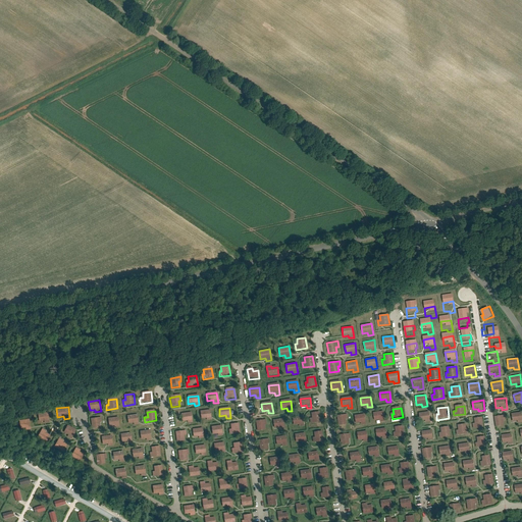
[(210,411),(200,412),(201,419),(207,418),(207,421),(212,421),(210,411)]
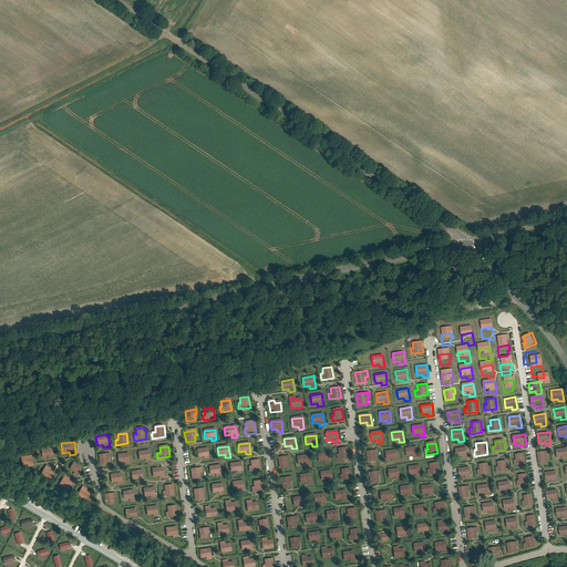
[(41,449),(42,459),(49,457),(49,461),(54,460),(53,447),(41,449)]
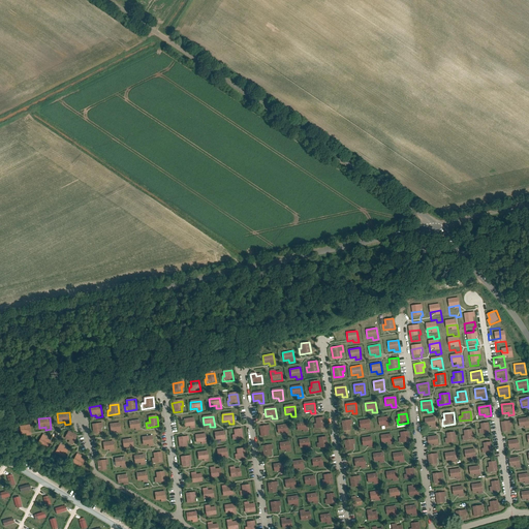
[(325,428),(323,417),(315,419),(316,424),(314,425),(315,429),(325,428)]
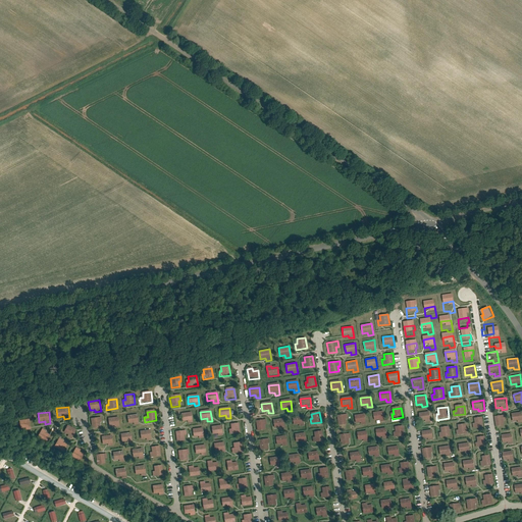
[(428,412),(418,414),(420,422),(424,421),(425,423),(430,422),(428,412)]
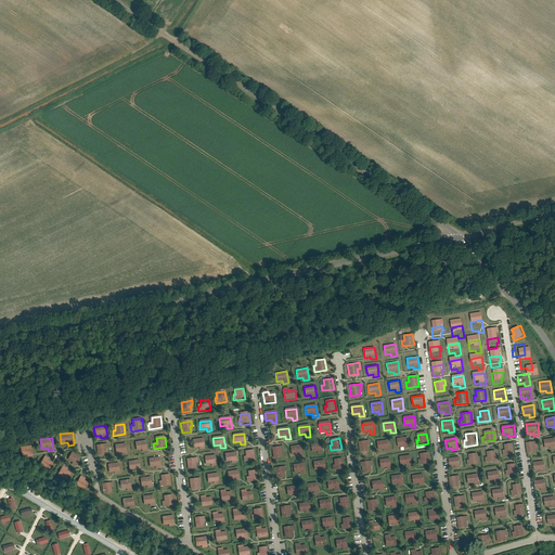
[(203,439),(192,440),(193,448),(198,448),(199,451),(204,450),(203,439)]
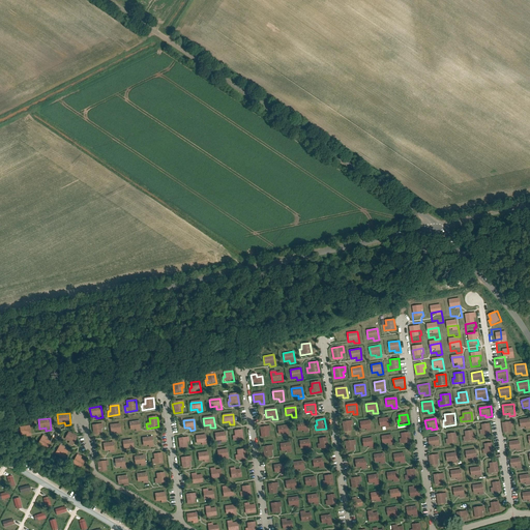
[(389,419),(379,420),(380,428),(386,427),(386,430),(391,430),(389,419)]
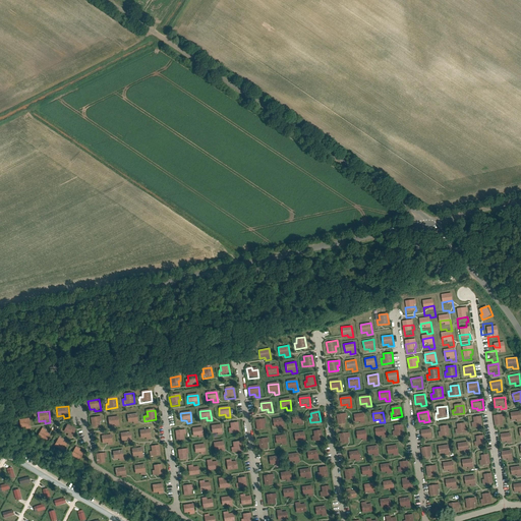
[(520,412),(511,414),(512,421),(517,420),(518,422),(520,422),(520,412)]
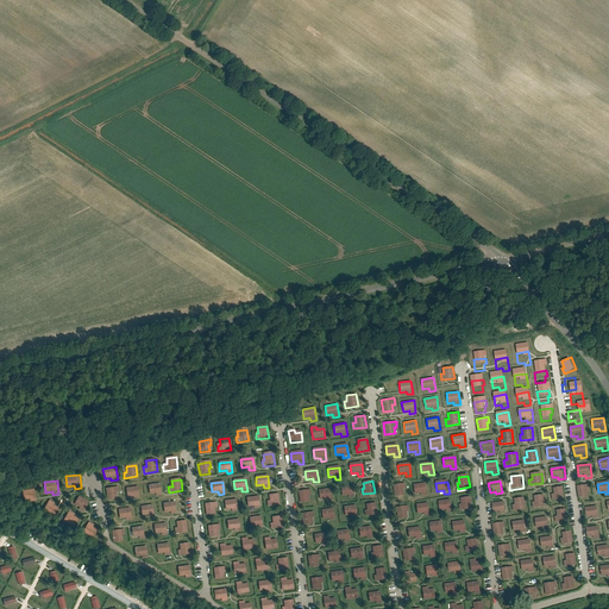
[(162,484),(149,487),(150,496),(156,495),(156,497),(163,497),(162,484)]
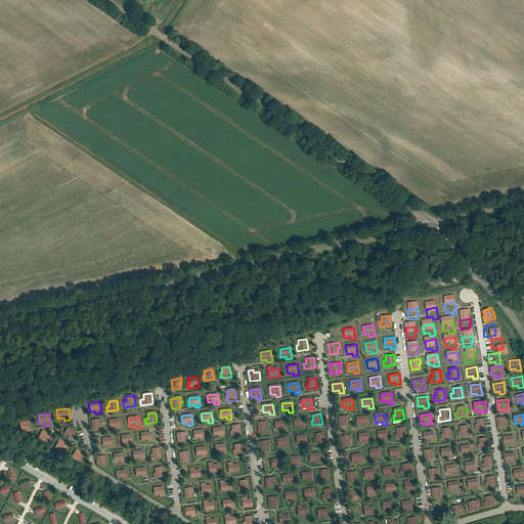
[(365,417),(355,418),(356,425),(362,424),(362,427),(366,427),(365,417)]
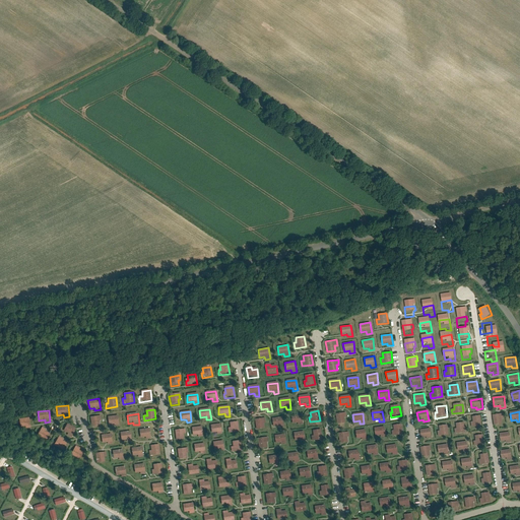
[(501,414),(493,415),(494,425),(503,424),(502,419),(505,418),(504,413),(501,414)]
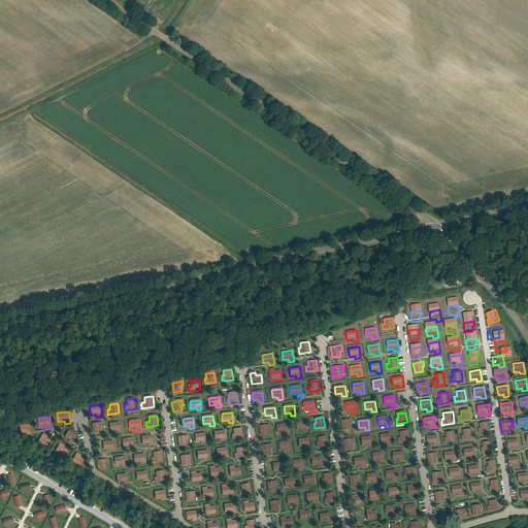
[(351,421),(339,422),(341,432),(350,431),(349,426),(351,426),(351,421)]
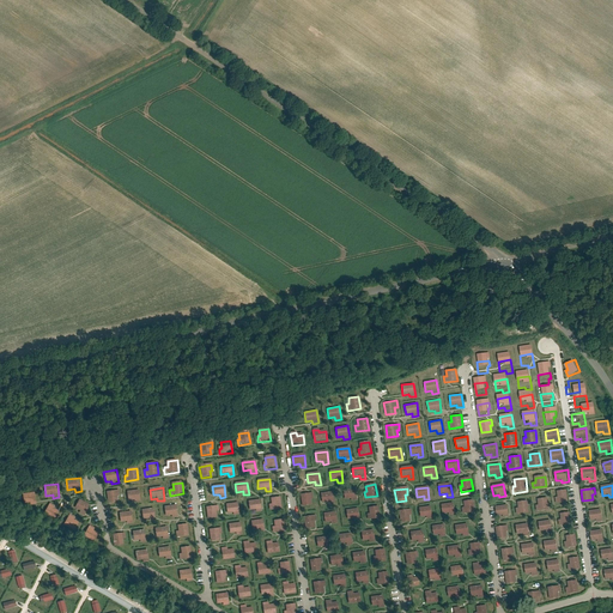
[(22,490),(23,505),(31,504),(30,498),(35,498),(35,490),(22,490)]
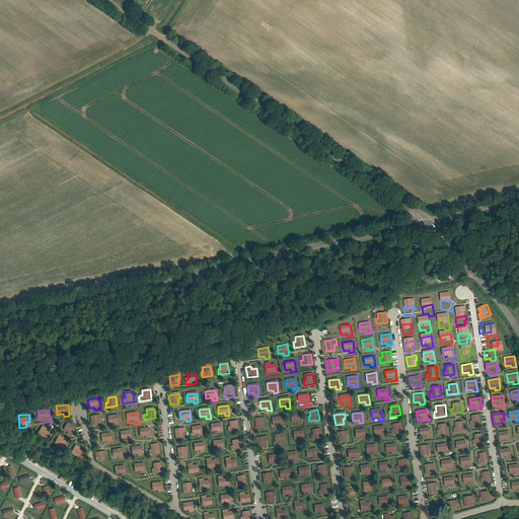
[(101,415),(89,417),(91,428),(101,426),(100,421),(102,421),(101,415)]
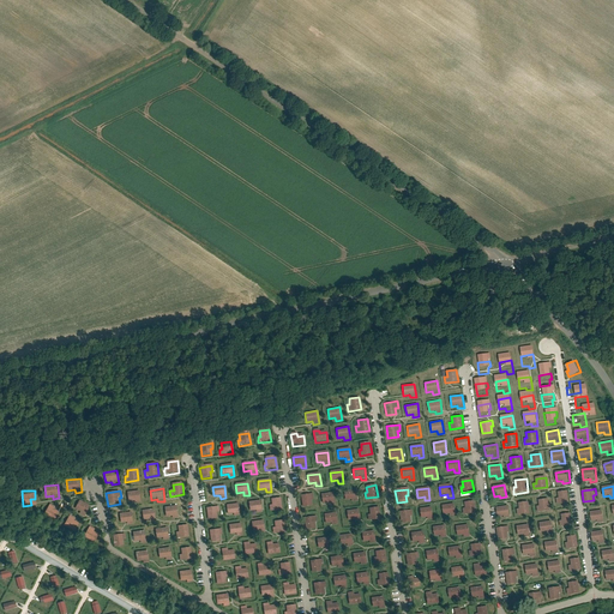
[(559,498),(557,498),(557,504),(570,501),(567,491),(558,492),(559,498)]
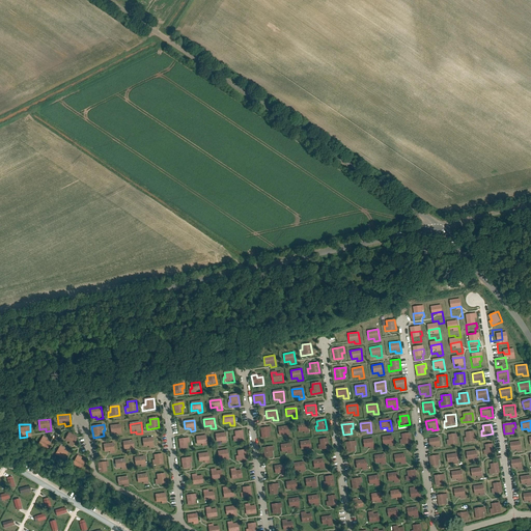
[(121,425),(110,426),(111,435),(116,434),(116,437),(122,436),(121,425)]
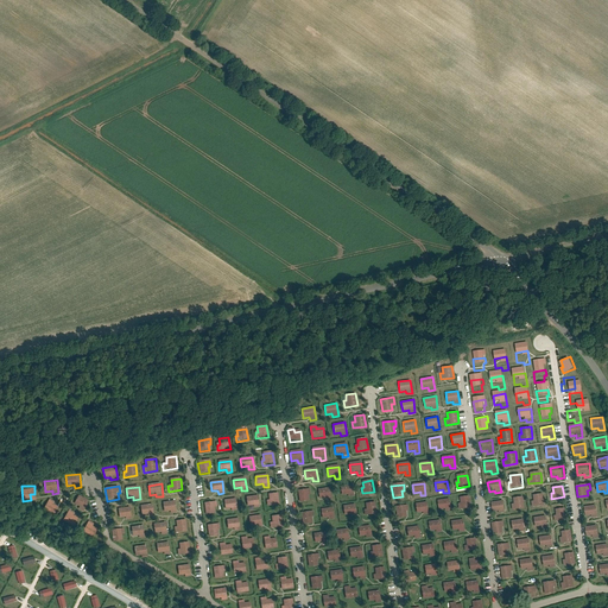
[(352,487),(340,488),(341,496),(348,495),(348,499),(354,499),(352,487)]
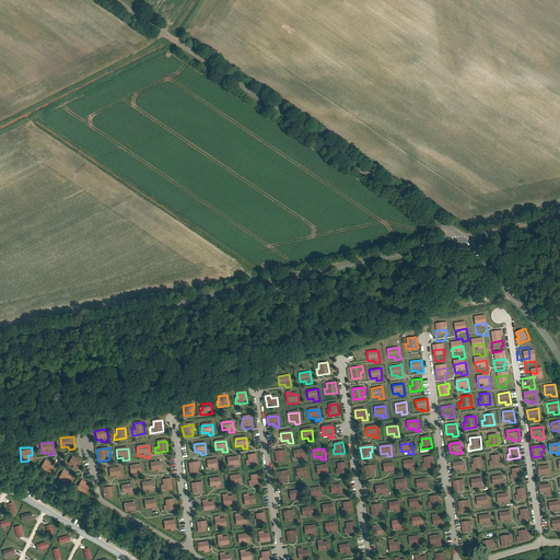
[(304,451),(293,452),(293,461),(300,459),(301,463),(305,462),(304,451)]
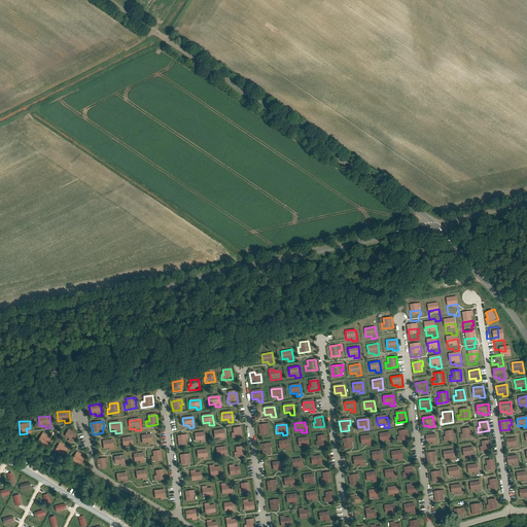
[(268,426),(256,427),(258,437),(267,436),(266,431),(268,430),(268,426)]
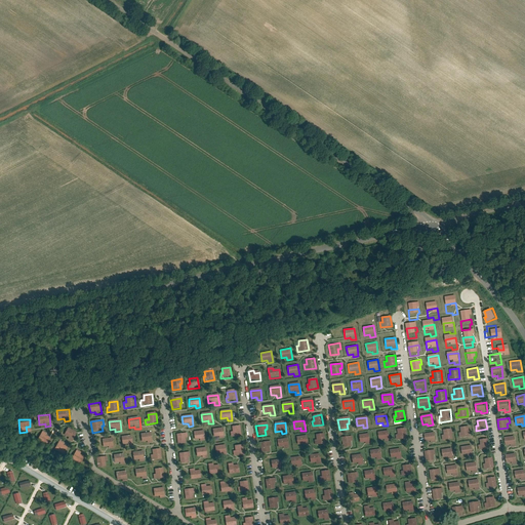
[(242,437),(240,427),(232,429),(233,433),(231,434),(232,439),(242,437)]
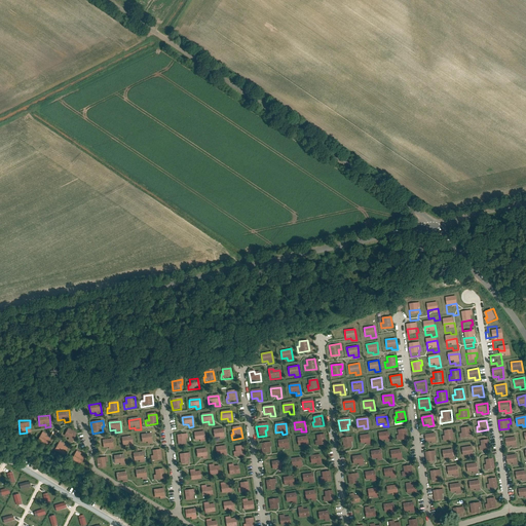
[(462,434),(459,435),(460,440),(473,438),(471,427),(462,428),(462,434)]
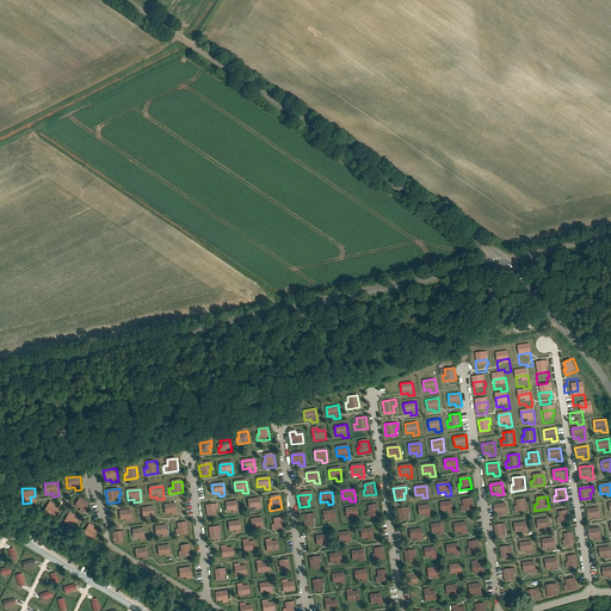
[(79,498),(75,506),(80,510),(79,512),(86,516),(92,504),(79,498)]
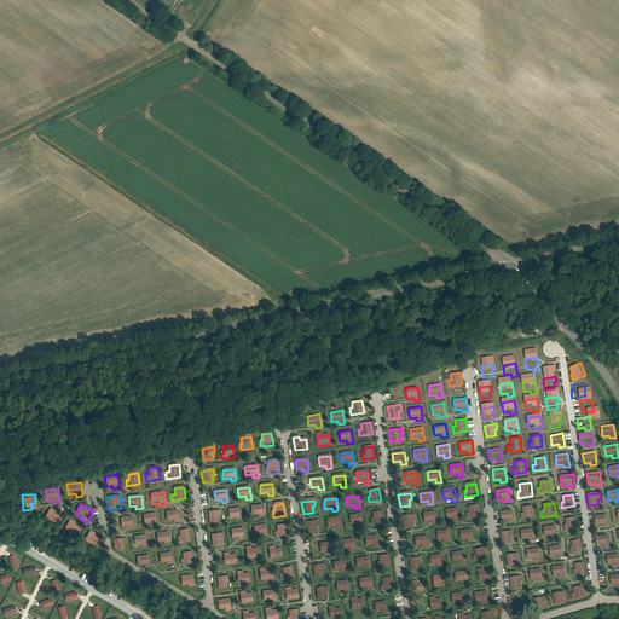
[(262,505),(250,507),(252,515),(259,514),(259,518),(264,518),(262,505)]
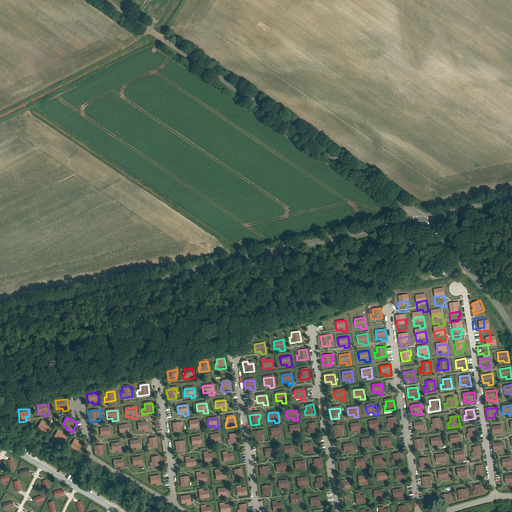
[(433,424),(430,425),(431,430),(442,429),(441,418),(432,419),(433,424)]
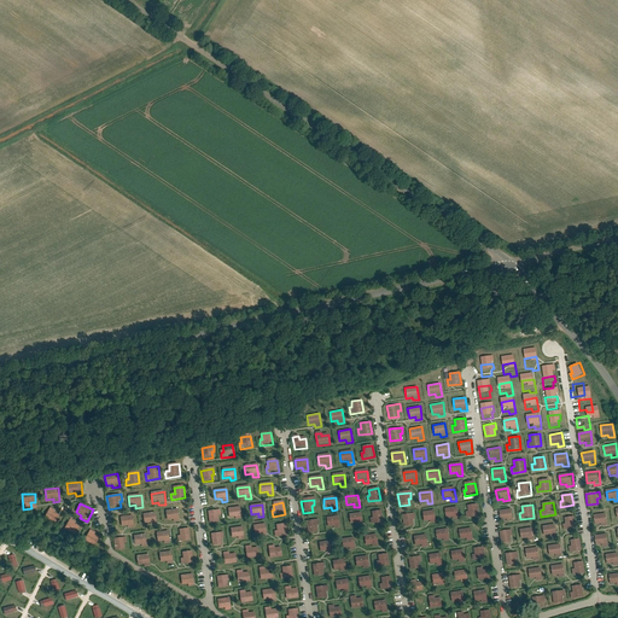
[(56,508),(51,506),(44,517),(56,525),(62,517),(53,512),(56,508)]
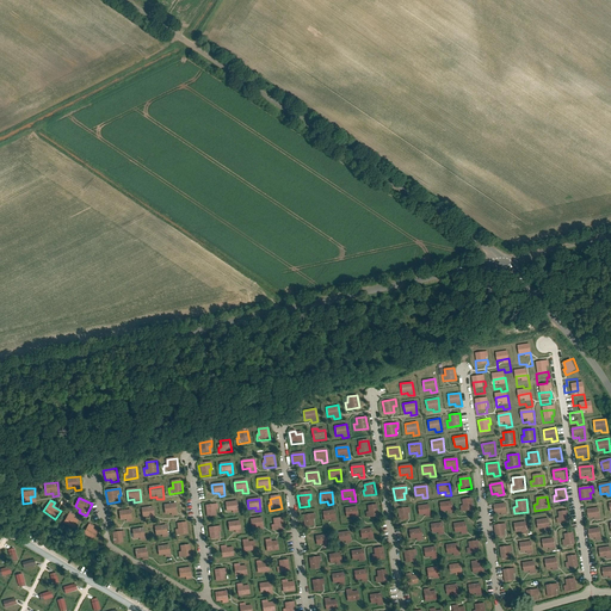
[(474,512),(471,500),(462,501),(463,507),(461,507),(462,513),(474,512)]
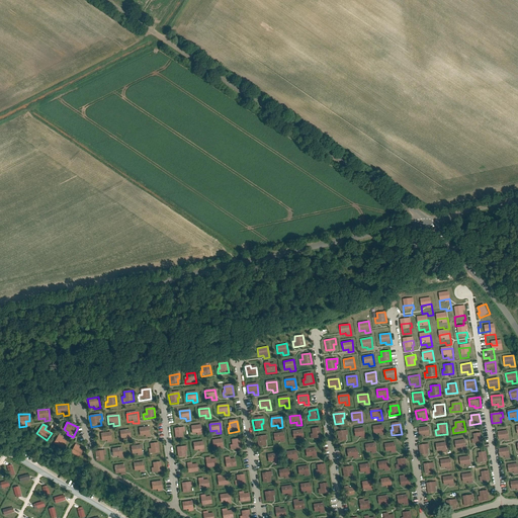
[(200,426),(190,427),(191,434),(197,433),(197,436),(202,435),(200,426)]
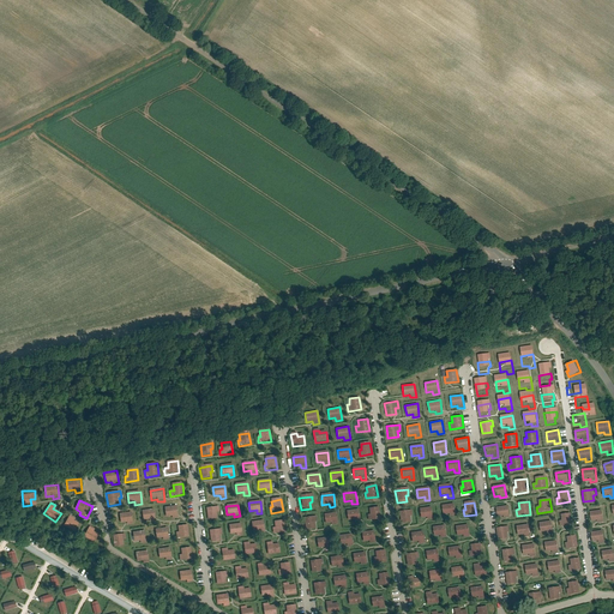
[(453,505),(441,506),(443,515),(450,513),(450,517),(455,517),(453,505)]
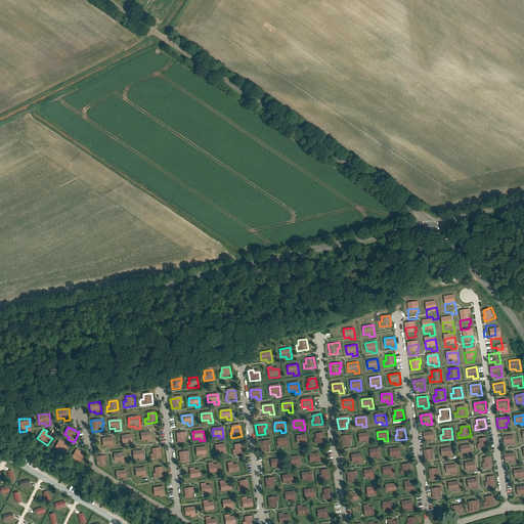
[(151,433),(140,434),(141,442),(146,441),(147,443),(154,442),(151,433)]
